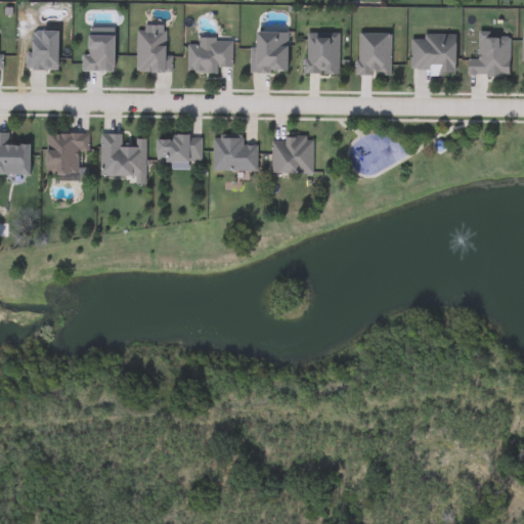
[(135,72),(135,31),(169,31),(169,72),(135,72)]
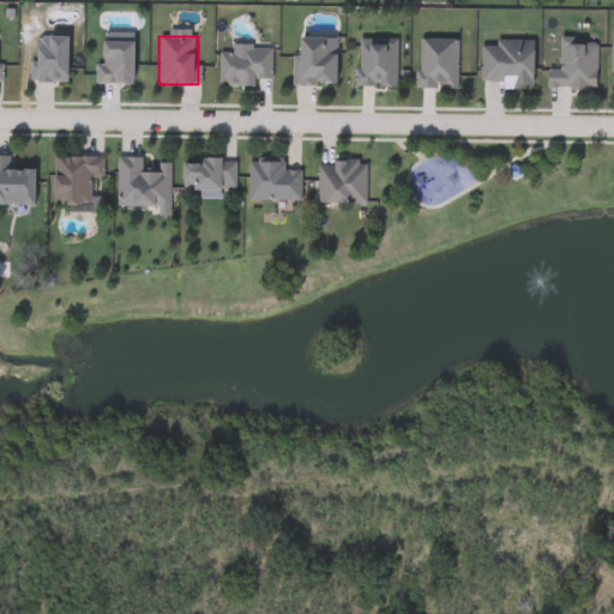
[(336,37),(336,84),(295,84),(295,37),(336,37)]
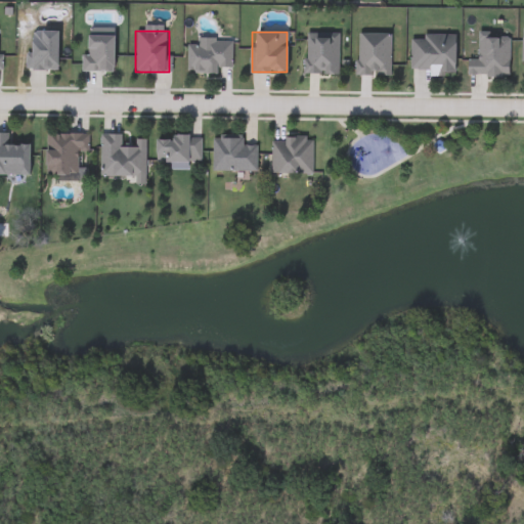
[(338,74),(306,74),(306,33),(338,33),(338,74)]
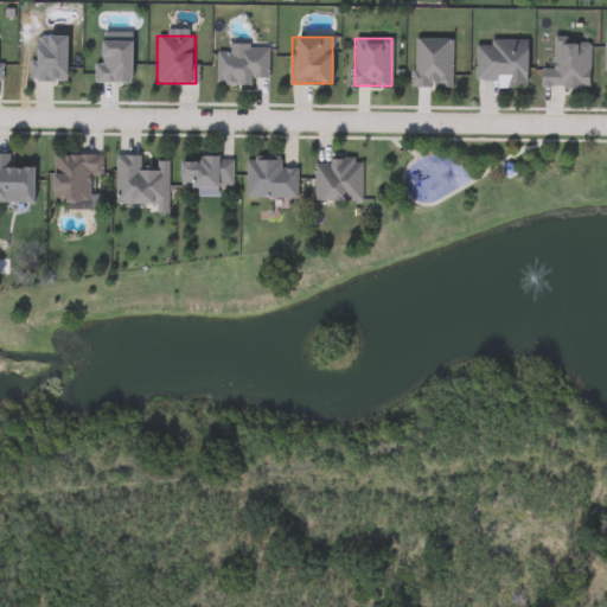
[(452,87),(414,87),(414,38),(452,38),(452,87)]
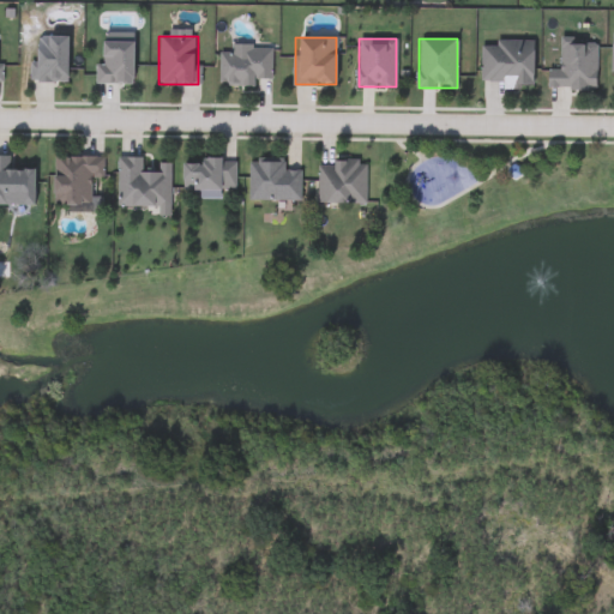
[(533,41),(533,86),(503,86),(503,82),(481,82),(481,41),(533,41)]
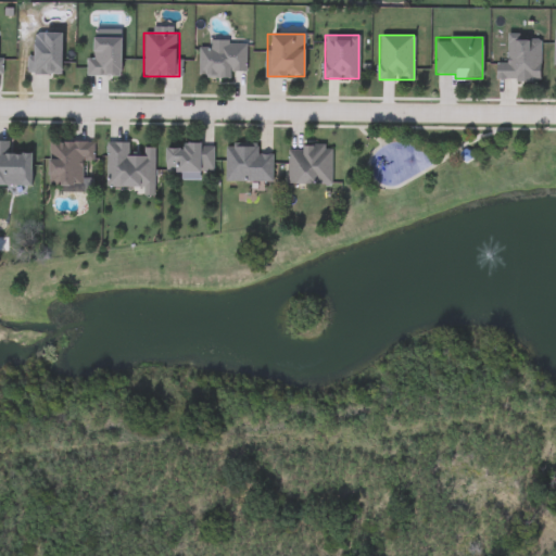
[(539,80),(495,79),(495,62),(507,62),(507,37),(540,38),(539,80)]
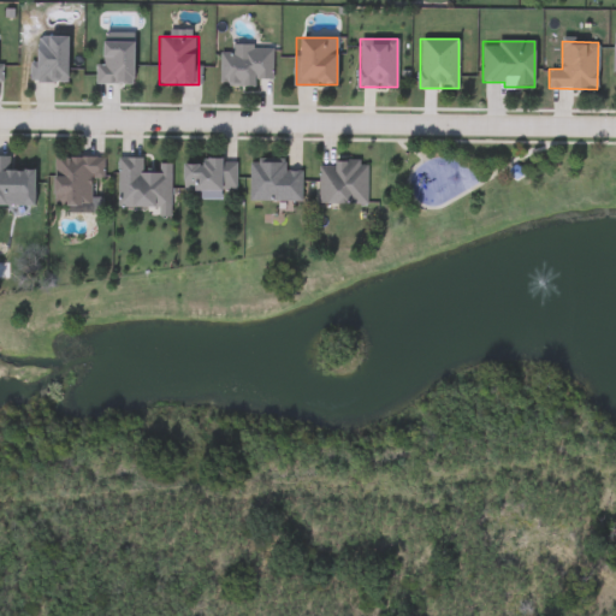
[(219,83),(219,48),(272,49),(272,83),(219,83)]
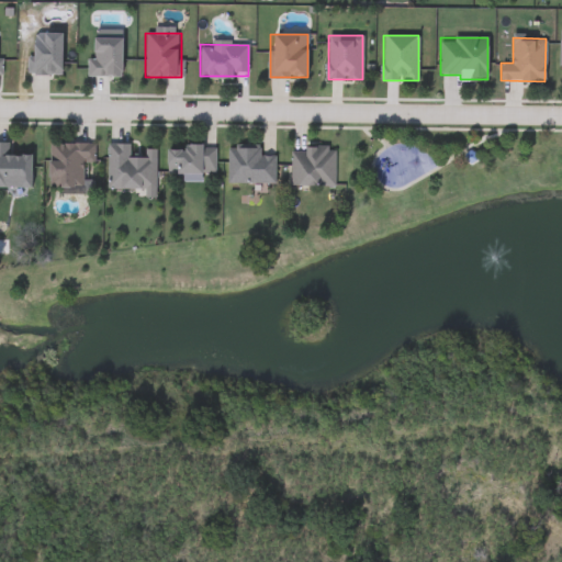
[(0,187),(0,143),(9,143),(9,155),(31,155),(31,187),(0,187)]
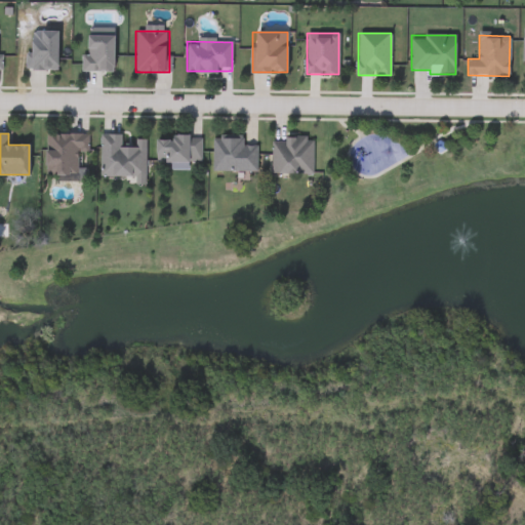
[(45,134),(88,133),(88,152),(77,152),(77,175),(45,176),(45,134)]
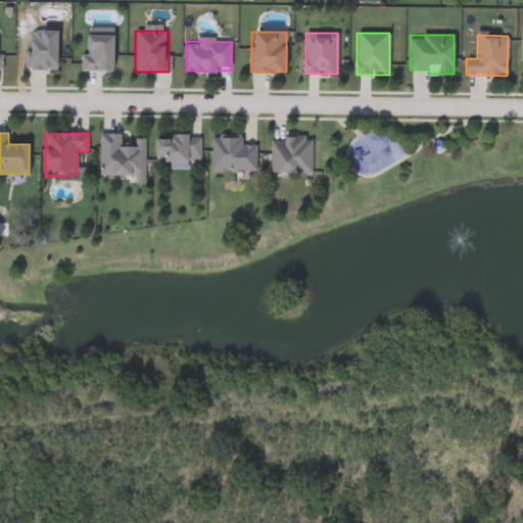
[(144,139),(144,176),(100,176),(100,134),(121,134),(121,145),(134,145),(134,139),(144,139)]
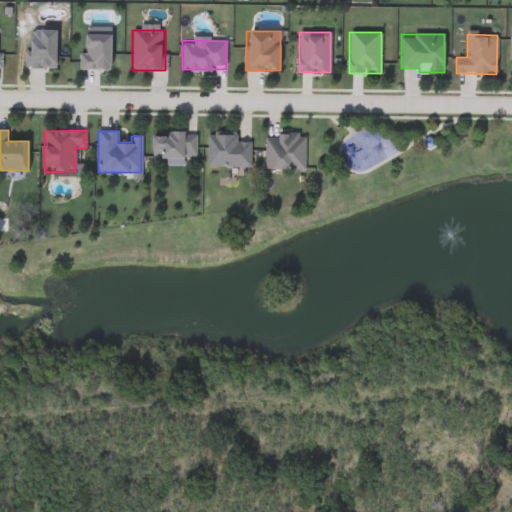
[(196,158),(152,158),(152,132),(196,133),(196,158)]
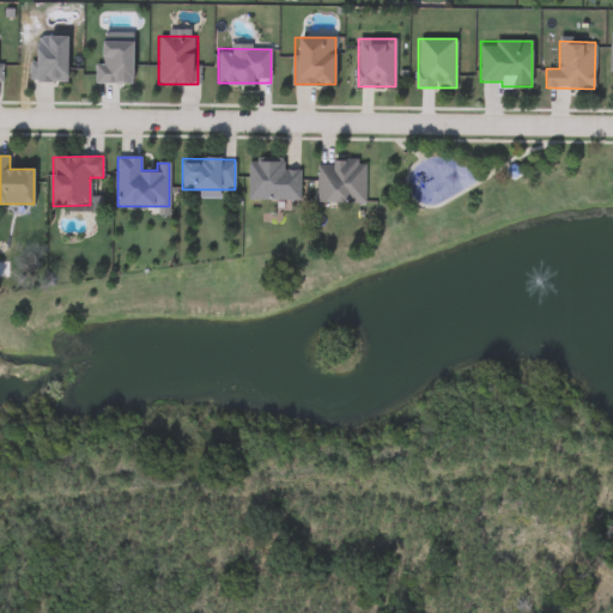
[(284,158),(284,169),(299,169),(299,199),(247,199),(247,158),(284,158)]
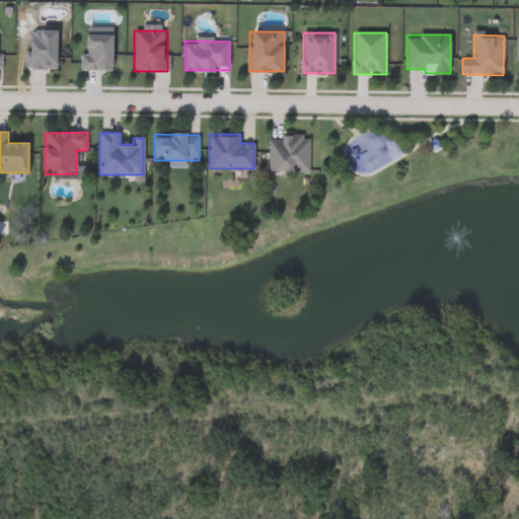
[(309,171),(268,171),(268,136),(309,136),(309,171)]
